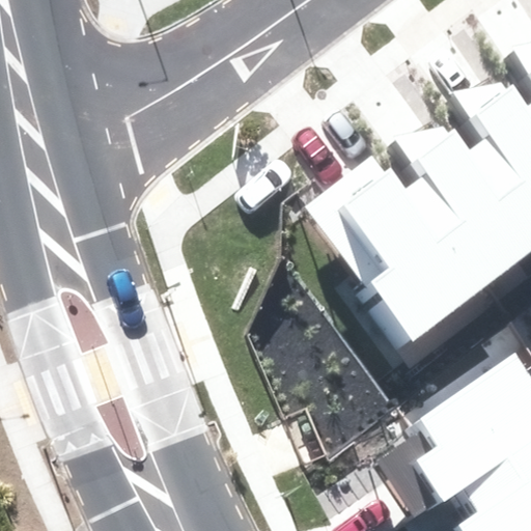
[(530,44),(507,52),(530,85),(530,44)]
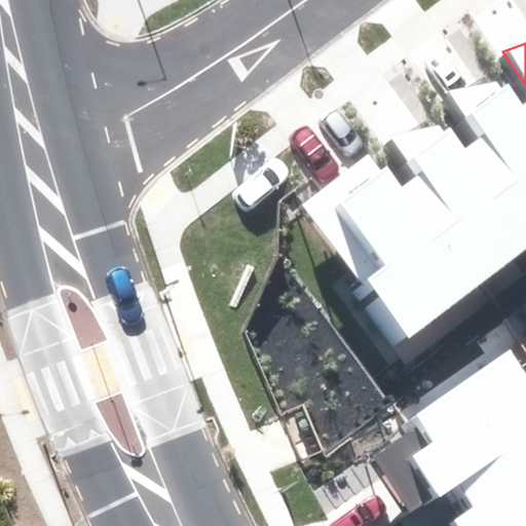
[(525,211),(525,102),(524,104),(509,82),(500,87),(494,80),(444,95),(477,142),(525,211)]
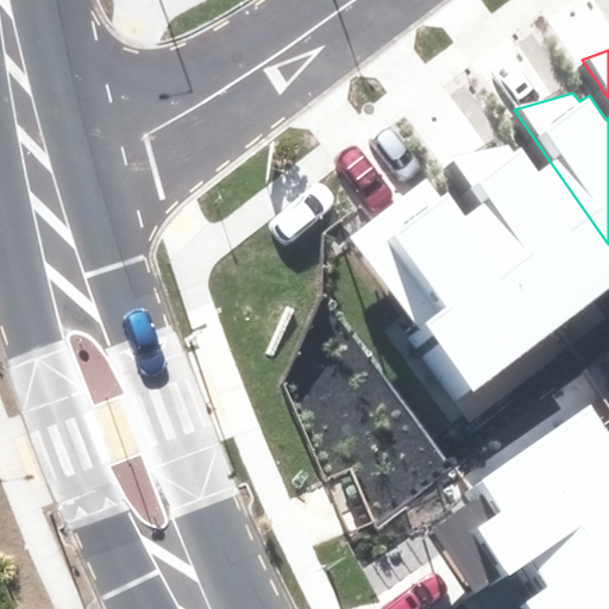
[(563,324),(608,288),(608,244),(552,164),(537,173),(519,148),(509,154),(503,145),(446,163),(478,206),(563,324)]
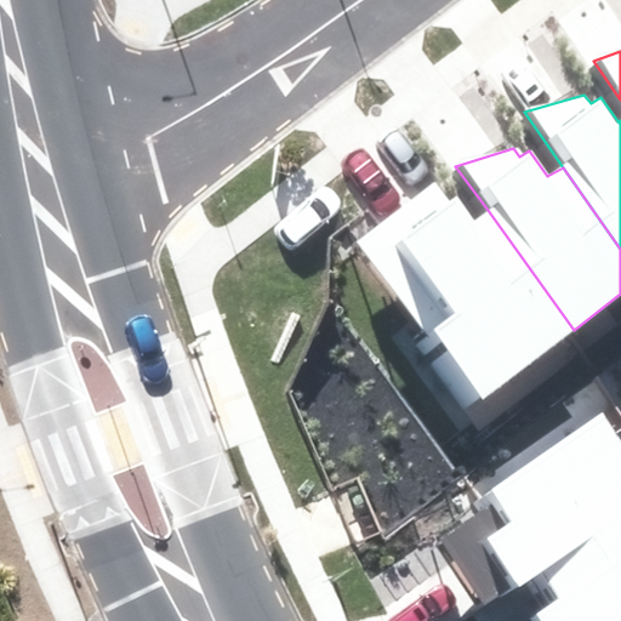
[(574,330),(488,210),(476,220),(459,197),(449,204),(436,186),(355,243),(469,403),(574,330)]
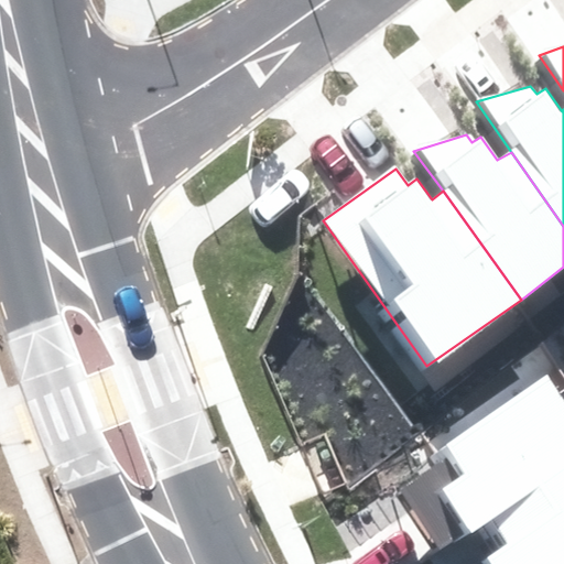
[(563,466),(563,404),(546,378),(430,456),(436,466),(398,491),(438,550),(480,521),(563,466)]
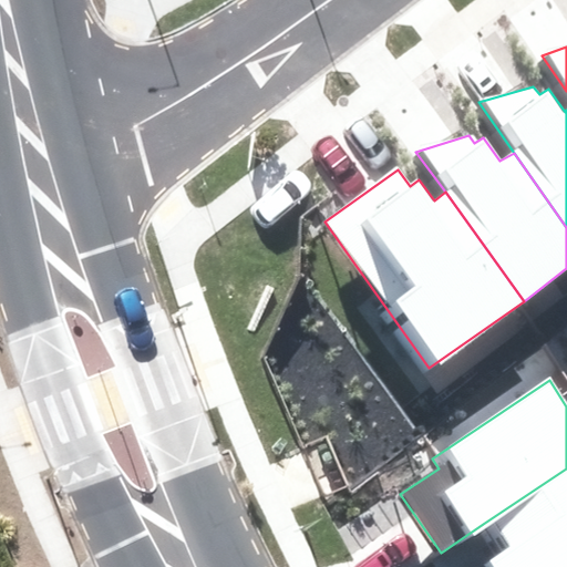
[(559,566),(566,563),(566,468),(483,524),(494,540),(452,566),(559,566)]
